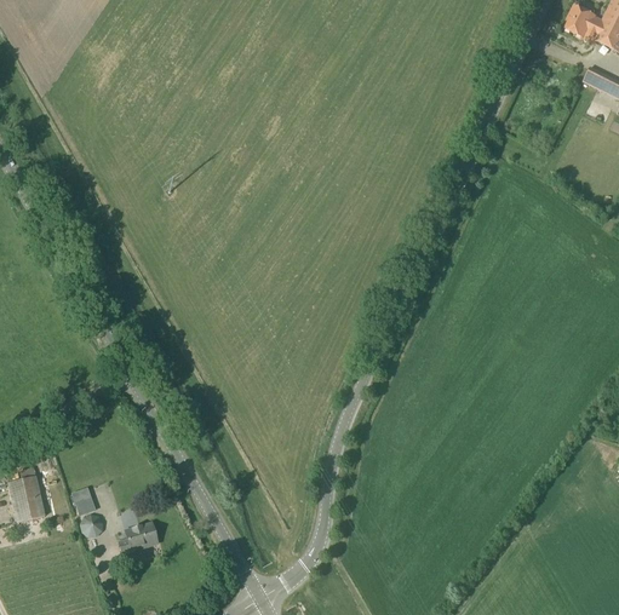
[(609,0),(602,17),(596,13),(574,3),(563,26),(585,35),(584,39),(595,45),(597,39),(618,49),(618,0),(609,0)]
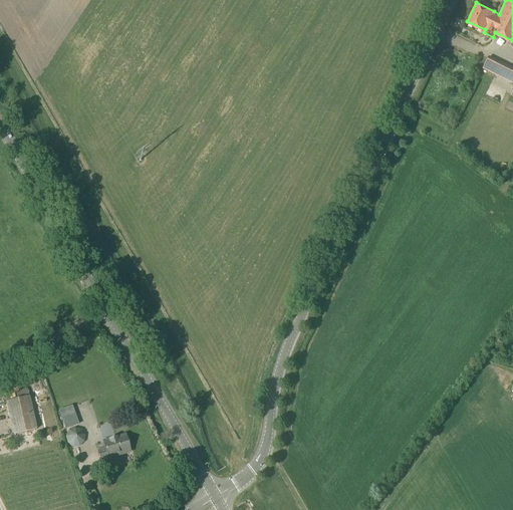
[(512,64),(490,53),(484,65),(512,79),(512,64)]
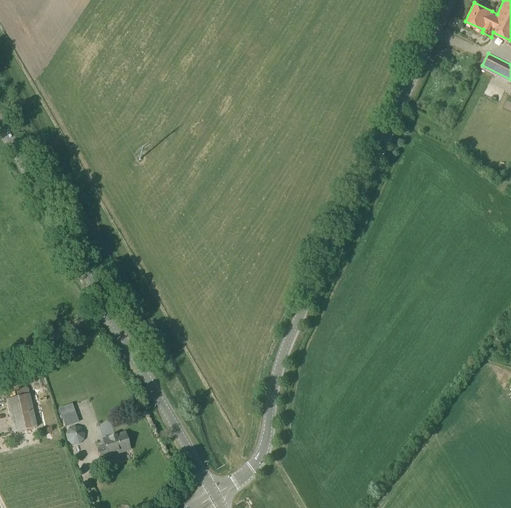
[(14,430),(37,425),(30,392),(7,397),(14,430)]
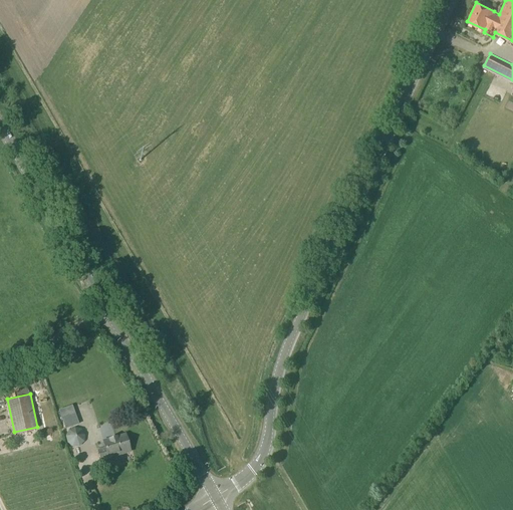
[(73,445),(80,444),(85,439),(85,433),(82,427),(75,425),(69,428),(66,434),(68,441),(73,445)]
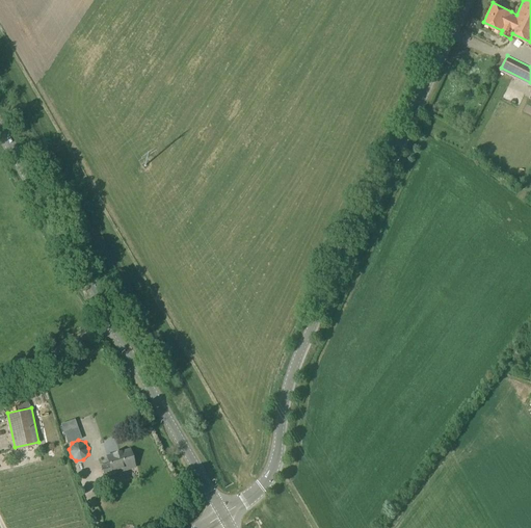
[(7,441),(0,442),(0,450),(9,449),(7,441)]
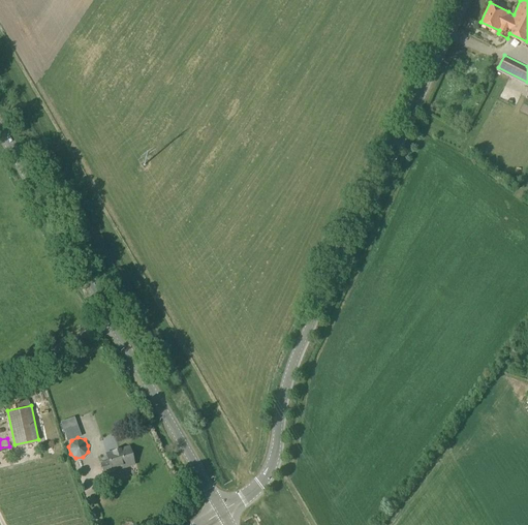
[(105,473),(114,471),(113,468),(134,462),(130,444),(106,452),(110,459),(101,461),(105,473)]
